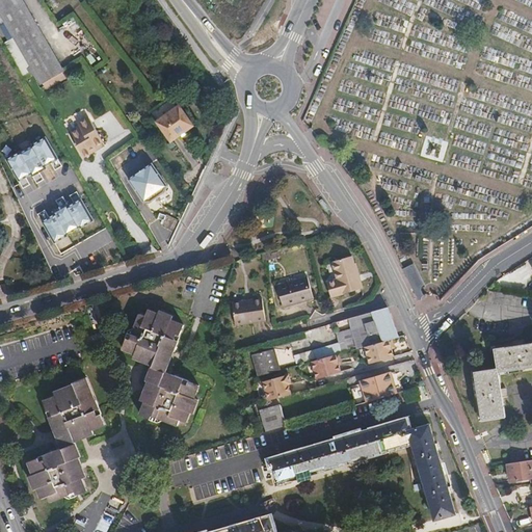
[(63,72),(41,31),(21,0),(0,0),(0,15),(31,68),(35,75),(42,85),(43,84),(62,72),(63,72)]
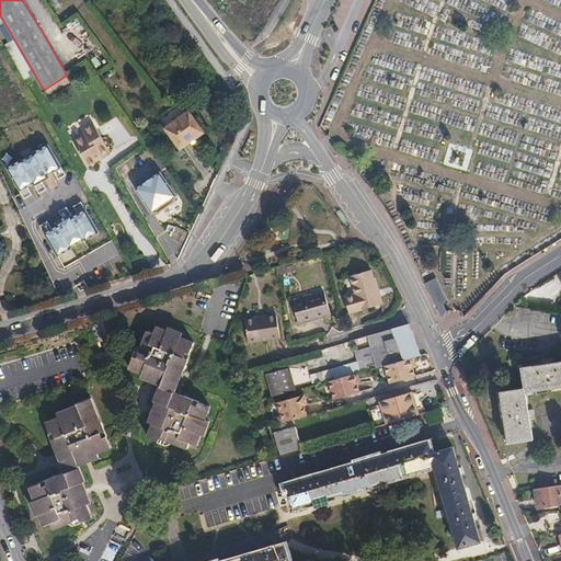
[(37,79),(33,71),(27,73),(33,81),(37,79)]
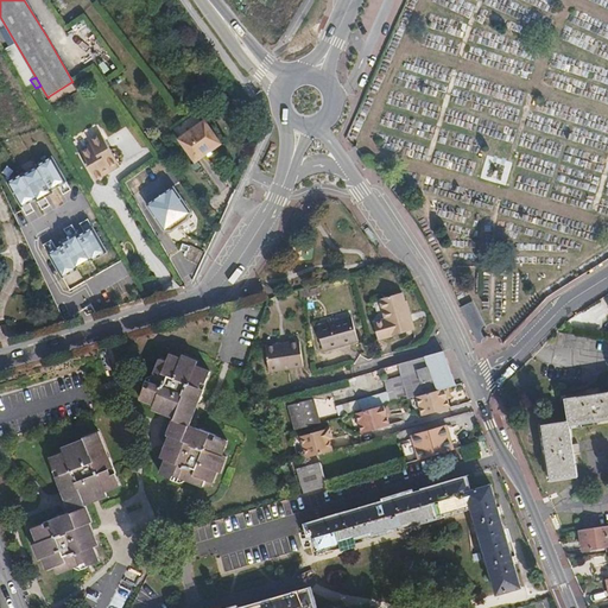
[(51,102),(76,89),(71,82),(49,96),(51,102)]
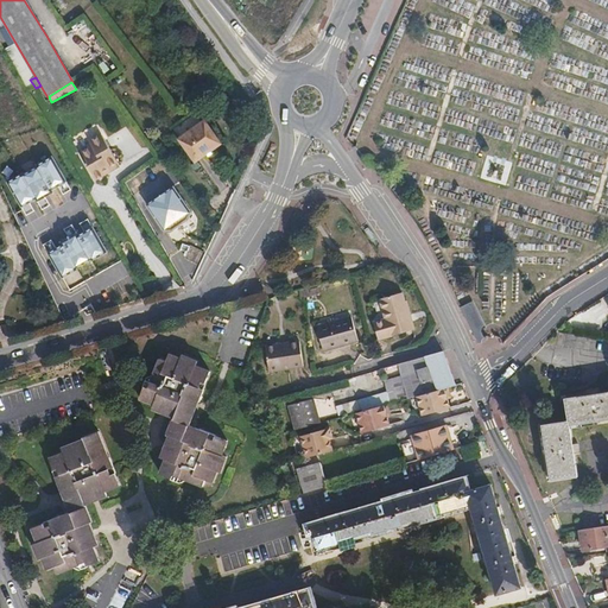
[(220,143),(206,121),(181,139),(196,160),(220,143)]
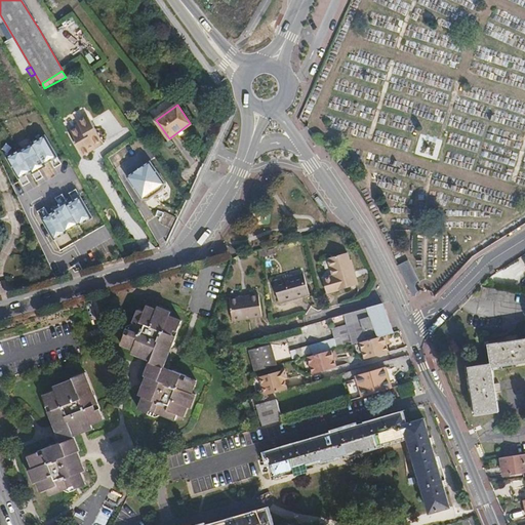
[(102,139),(87,115),(76,121),(78,124),(79,126),(69,132),(82,156),(96,148),(94,144),(102,139)]
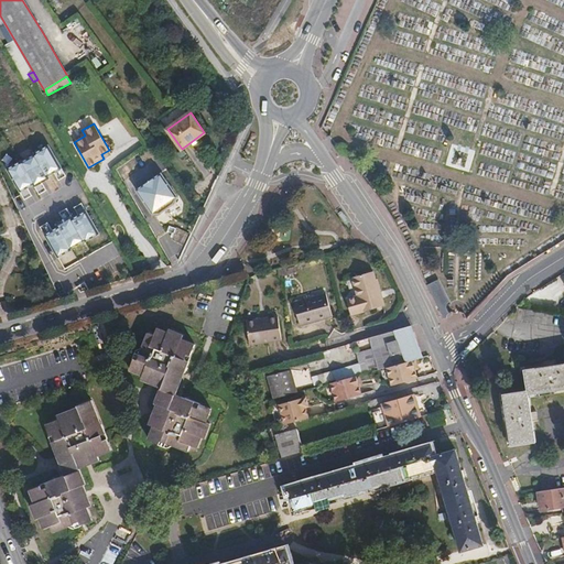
[(74,142),(85,136),(84,133),(73,139),(74,142)]
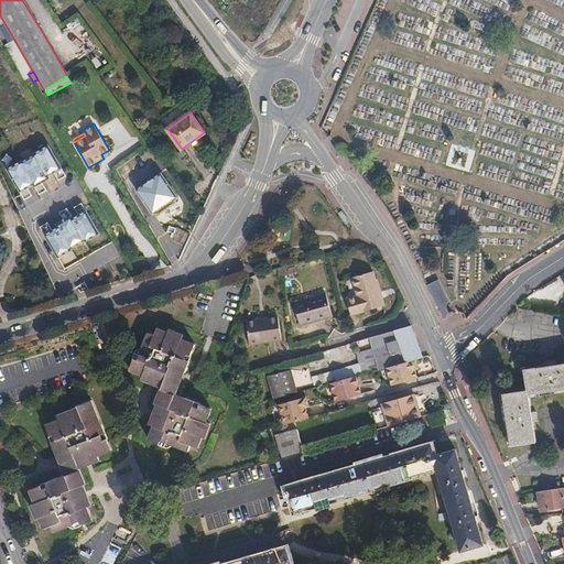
[(53,143),(8,167),(26,199),(34,195),(30,187),(36,184),(42,194),(49,190),(44,180),(58,172),(63,181),(72,176),(53,143)]
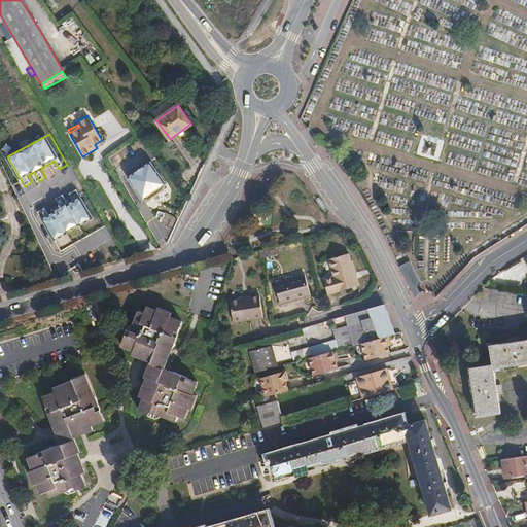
[(97,148),(104,144),(102,140),(95,144),(97,148)]
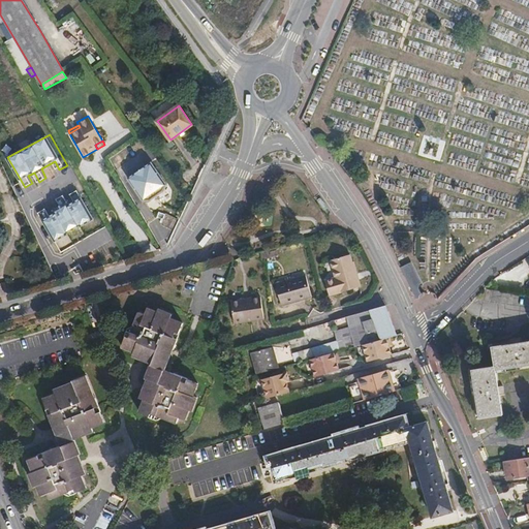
[(170,183),(157,162),(129,178),(146,201),(153,199),(167,190),(170,183)]
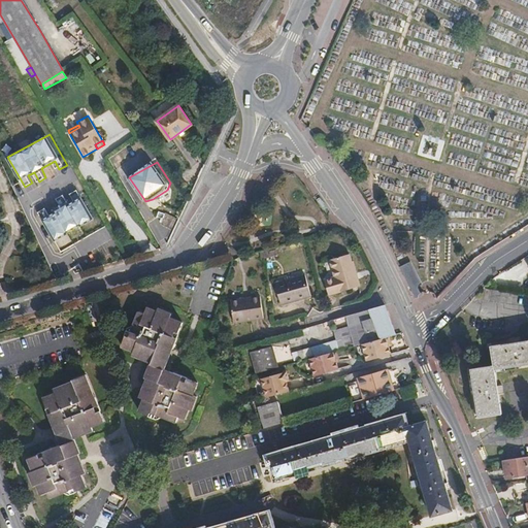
[(46,211),(43,212),(58,237),(94,217),(79,189),(71,194),(75,201),(73,202),(66,190),(55,197),(60,205),(54,208),(56,212),(50,216),(46,211)]
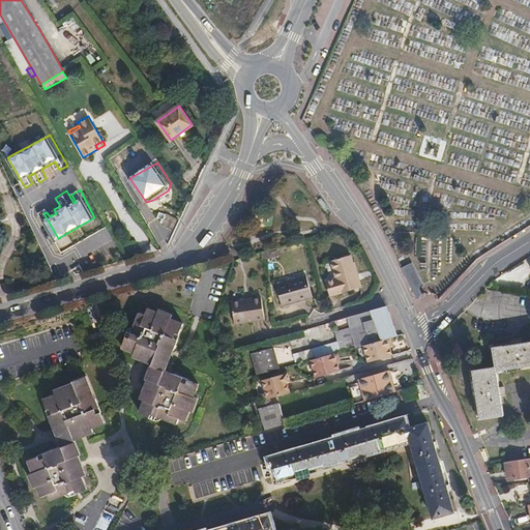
[(324,282),(329,297),(361,288),(354,263),(352,263),(350,255),(330,260),(335,278),(324,282)]
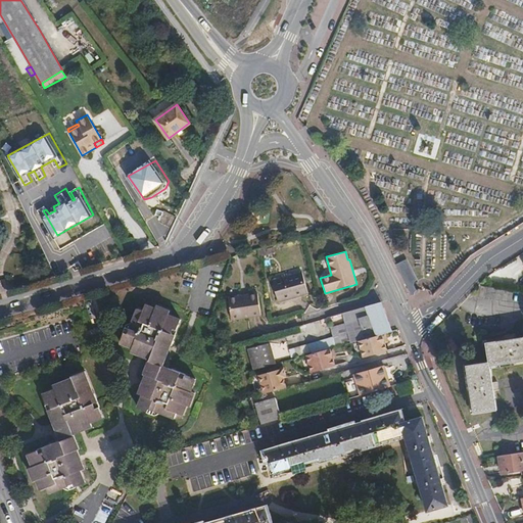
[(504,267),(512,280),(522,273),(515,260),(504,267)]
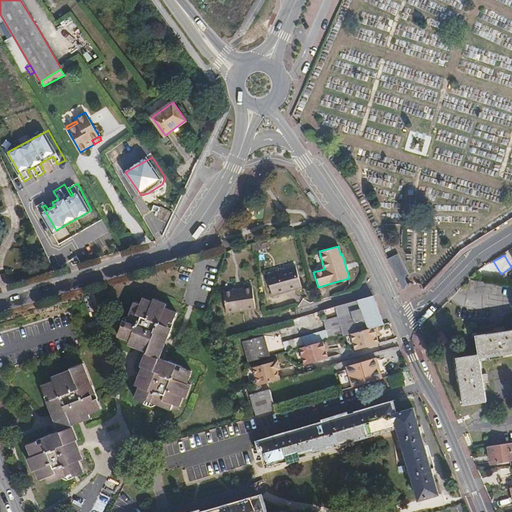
[(405,279),(395,257),(388,261),(399,282),(405,279)]
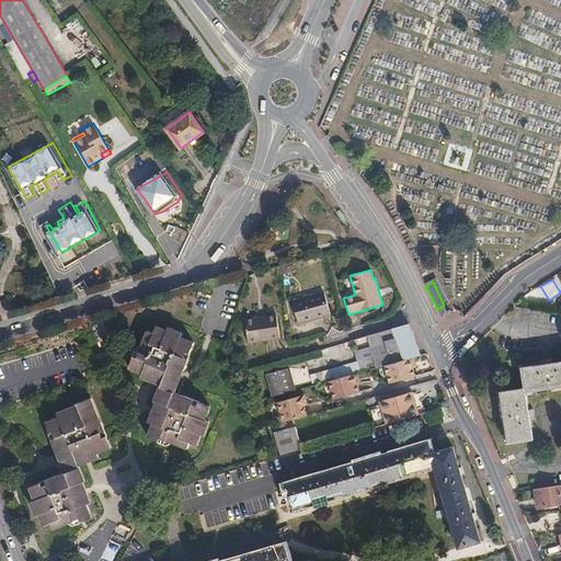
[(290,300),(297,324),(331,315),(324,290),(290,300)]
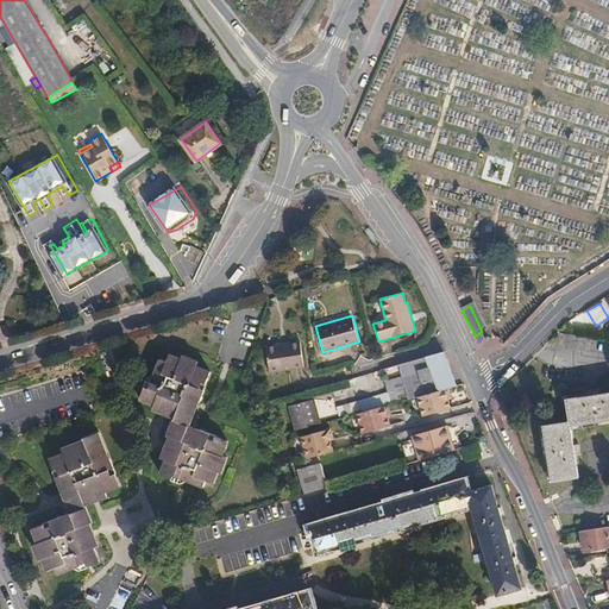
[(485,338),(482,332),(475,336),(478,344),(482,344),(485,338)]
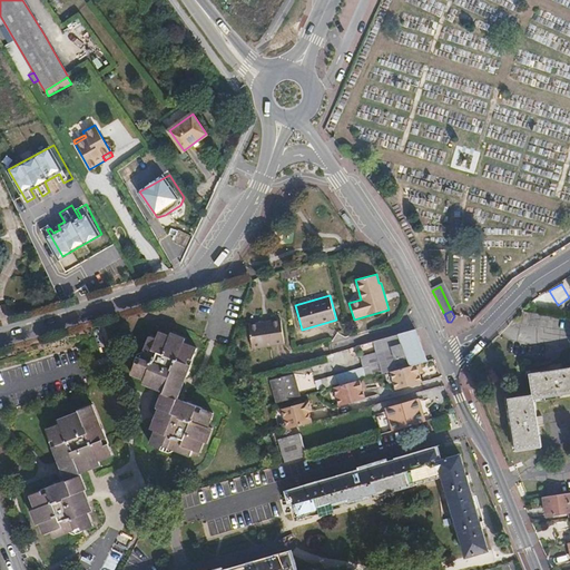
[(248,325),(252,350),(284,344),(279,320),(248,325)]
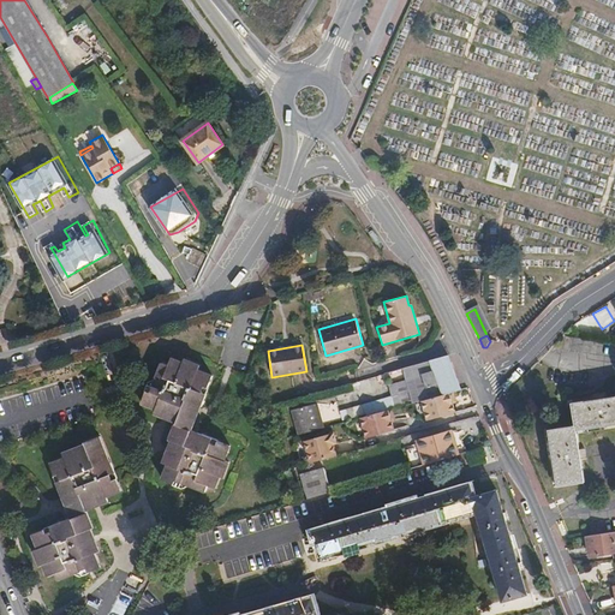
[(461,390),(448,357),(427,363),(401,370),(415,404),(421,401),(453,393),(461,390)]
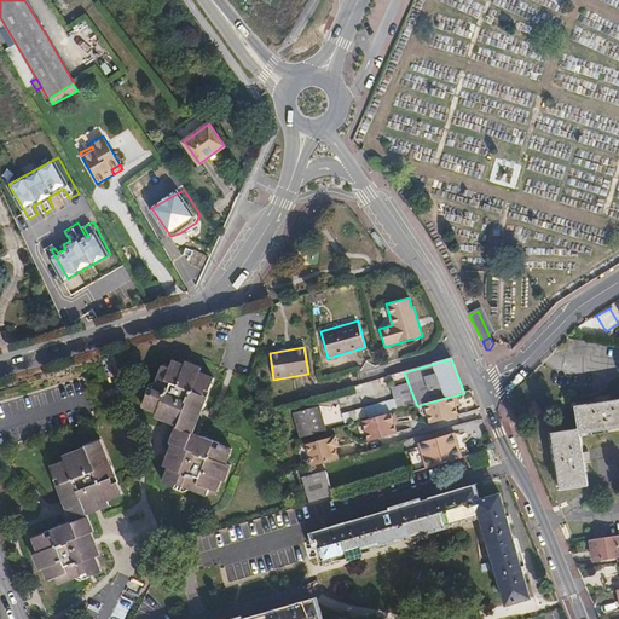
[(196,493),(219,446),(191,435),(209,392),(214,381),(200,375),(202,370),(186,364),(184,368),(172,363),(169,369),(165,366),(161,376),(151,397),(149,395),(143,408),(157,415),(155,418),(177,428),(171,445),(173,446),(163,467),(168,469),(163,485),(175,490),(177,486),(196,493)]
